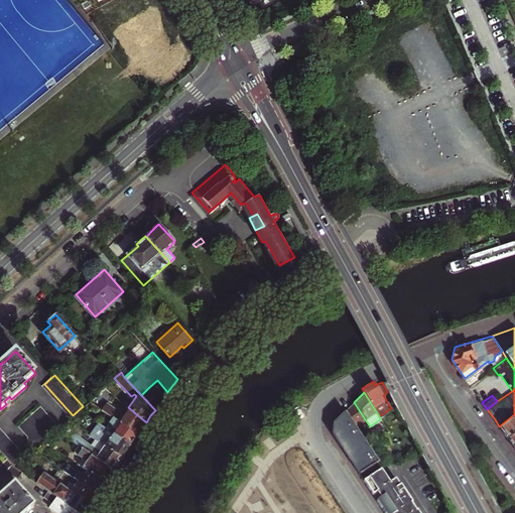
[(146,422),(128,407),(123,415),(121,414),(123,412),(107,402),(102,409),(112,416),(138,433),(142,427),(146,422)]
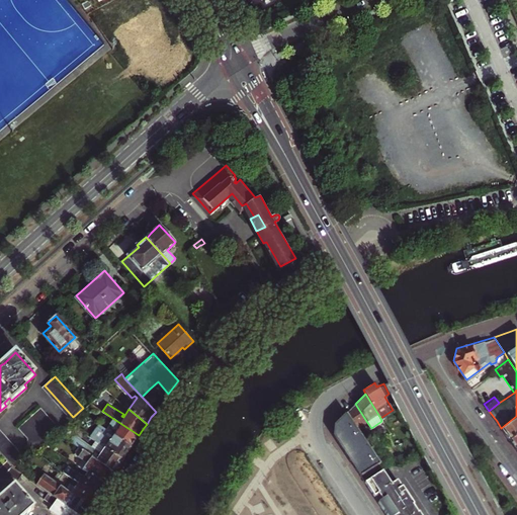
[(366,421),(355,404),(350,409),(346,413),(356,428),(366,421)]
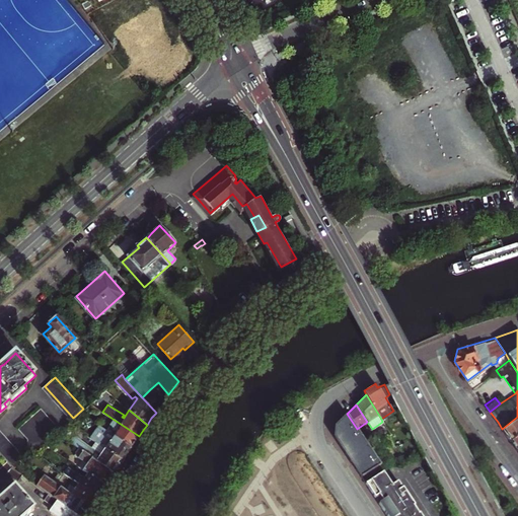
[(42,429),(52,420),(42,408),(19,428),(30,440),(29,447),(37,452),(51,439),(42,429)]
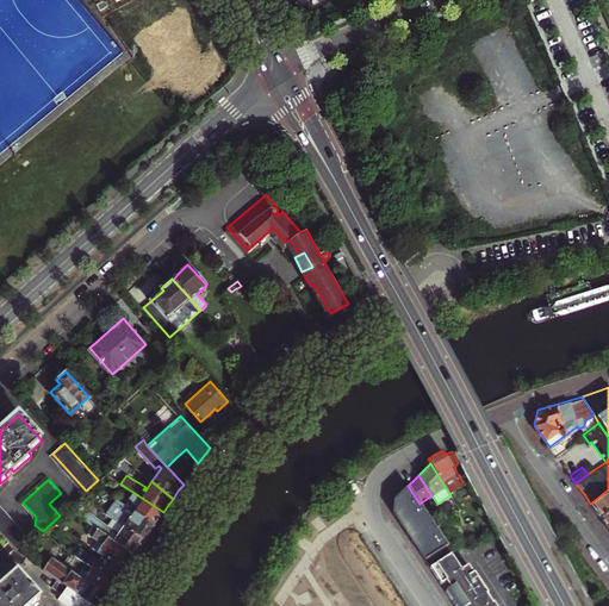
[(420,504),(408,486),(393,499),(393,512),(418,550),(424,558),(445,545),(446,544),(420,504)]
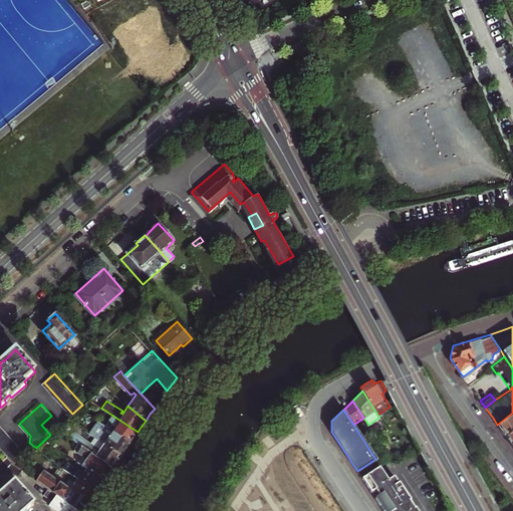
[(512,413),(497,425),(501,431),(505,435),(512,429),(512,413)]
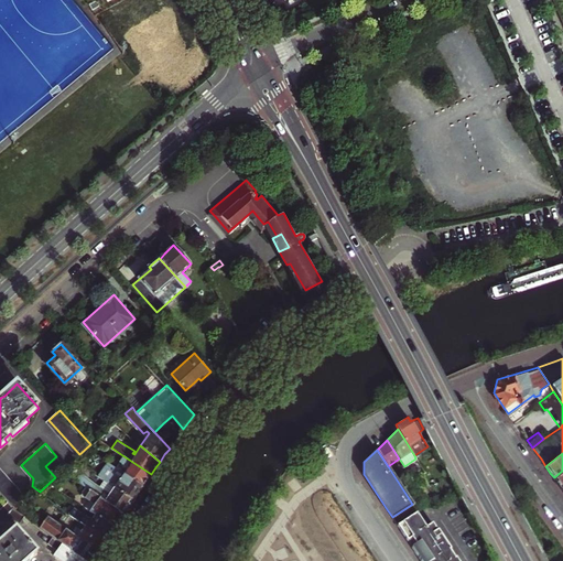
[(147,479),(151,474),(122,455),(116,466),(143,485),(147,479)]
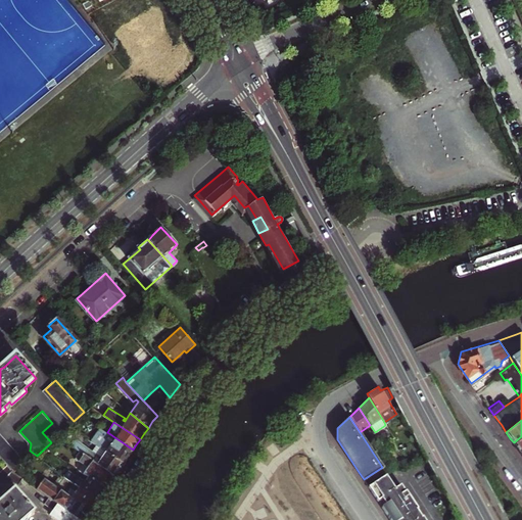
[(128,457),(133,450),(107,432),(105,431),(96,443),(124,463),(128,457)]
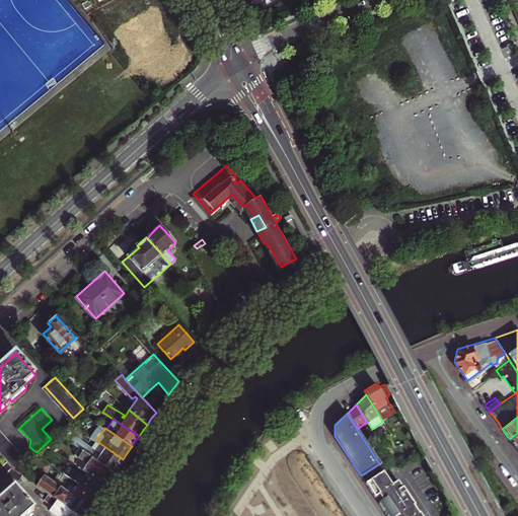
[(0,450),(7,459),(14,466),(23,454),(0,429),(0,450)]
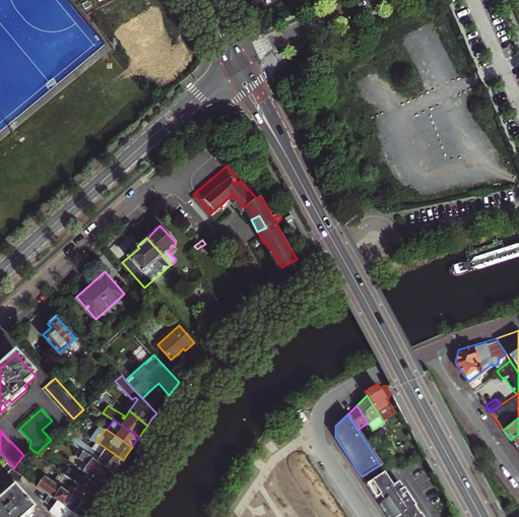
[(119,466),(123,460),(95,441),(90,448),(73,436),(69,441),(85,452),(112,471),(114,472),(119,466)]
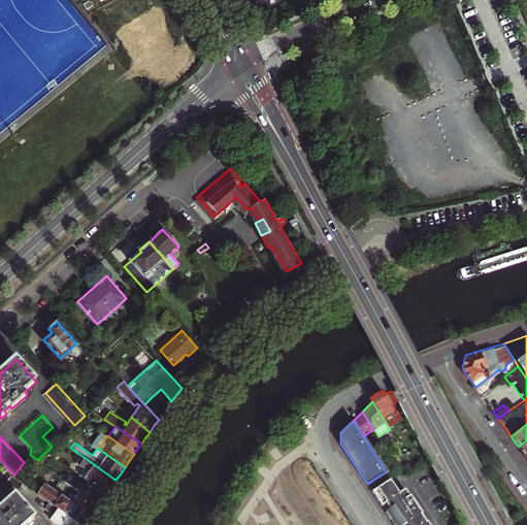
[(391,446),(389,447),(398,461),(402,459),(393,444),(391,446)]
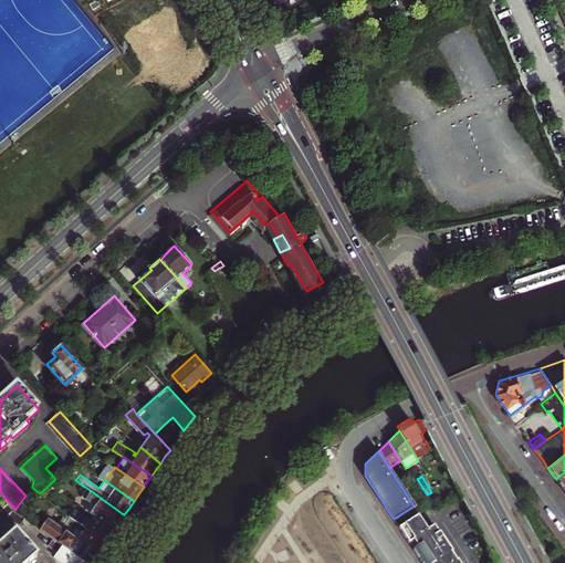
[(96,515),(107,523),(113,517),(117,520),(118,518),(122,513),(93,492),(90,497),(94,499),(92,502),(97,507),(93,512),(96,515)]
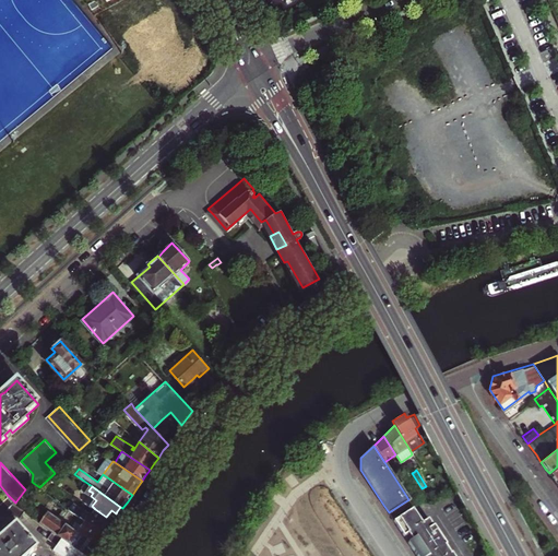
[(8,495),(0,501),(0,509),(1,511),(6,506),(19,515),(22,509),(15,504),(15,503),(8,495)]
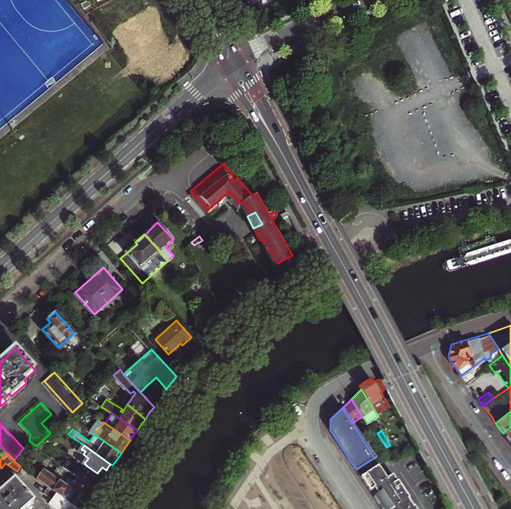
[(373,458),(356,469),(360,476),(377,464),(373,458)]
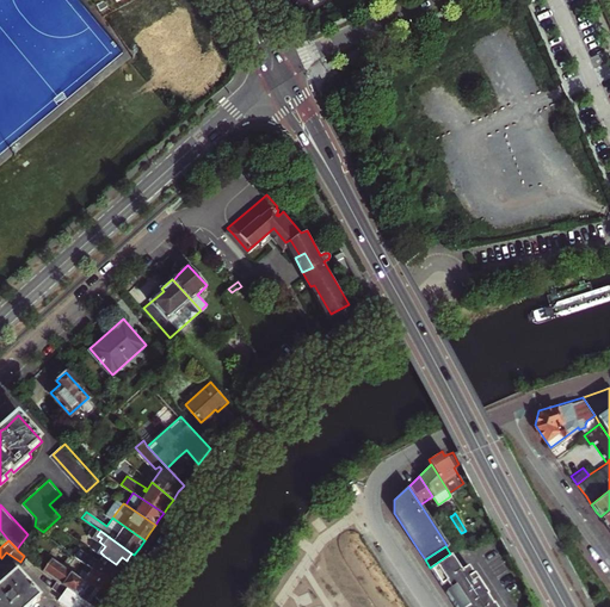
[(75,555),(87,564),(115,583),(119,576),(124,569),(116,564),(104,556),(100,562),(81,547),(75,555)]
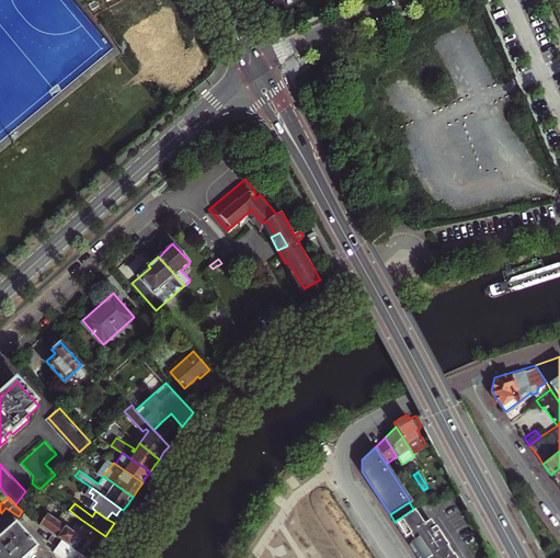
[(413,509),(395,522),(404,536),(407,535),(409,538),(412,543),(410,544),(419,557),(456,557),(452,551),(452,553),(447,545),(435,526),(434,526),(430,519),(423,523),(413,509)]
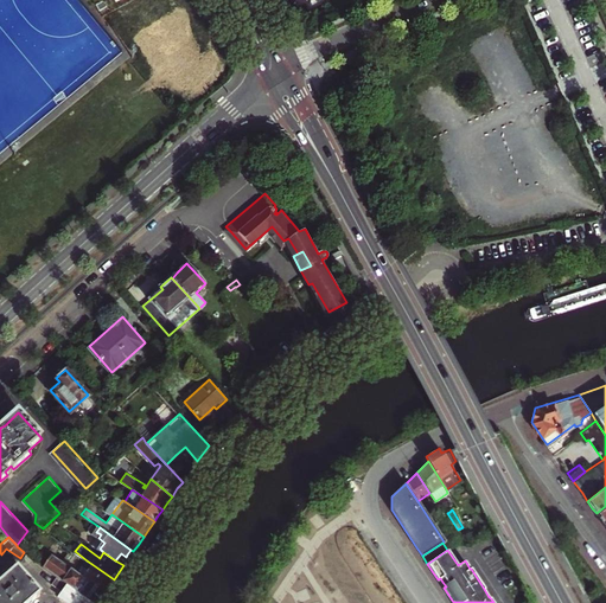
[(114,579),(87,560),(78,572),(51,553),(43,565),(57,576),(94,602),(96,602),(104,591),(114,579)]
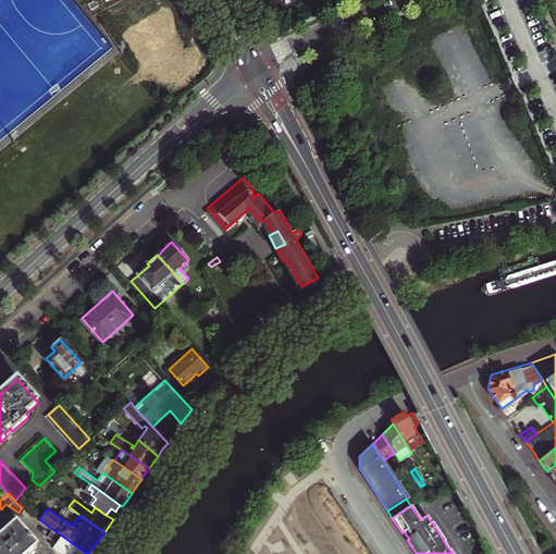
[(0,553),(24,553),(35,544),(14,521),(0,533),(0,553)]
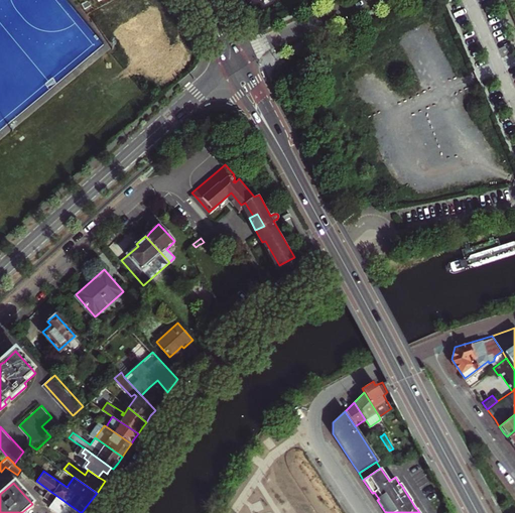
[(57,512),(80,512),(48,490),(44,496),(52,501),(48,506),(57,512)]
